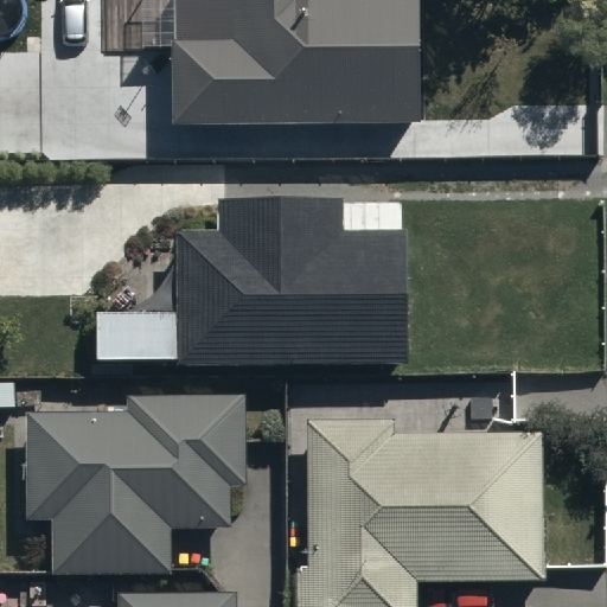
[(171,37),(171,119),(302,119),(302,132),(346,132),(346,119),(416,119),(415,0),(232,0),(234,37),(171,37)]
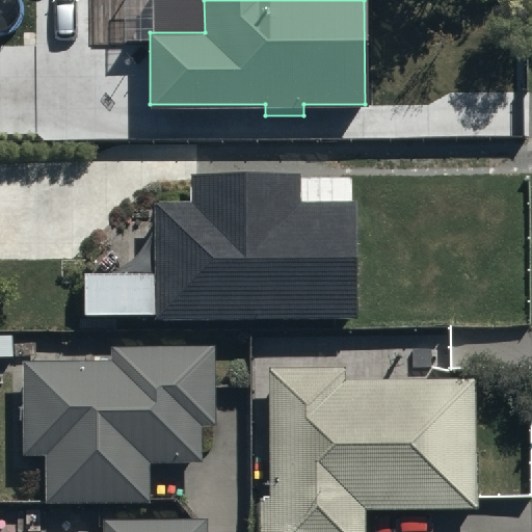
[(153,197),(154,270),(84,271),(84,311),(154,311),(154,314),(353,314),(352,200),(298,200),(298,169),(192,169),(192,197),(153,197)]
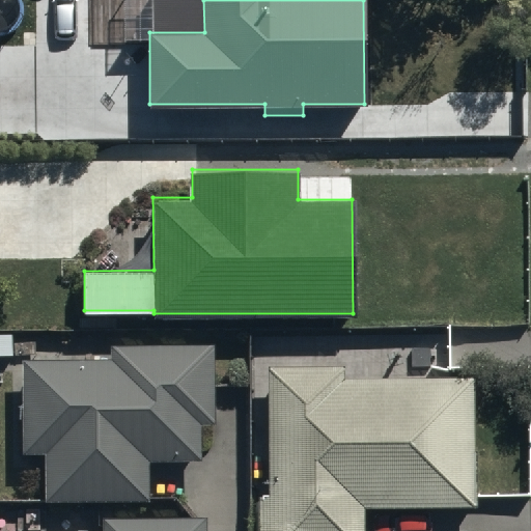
[(108,362),(23,362),(24,455),(44,455),(45,502),(149,501),(149,464),(201,464),(201,427),(215,427),(215,346),(108,347),(108,362)]
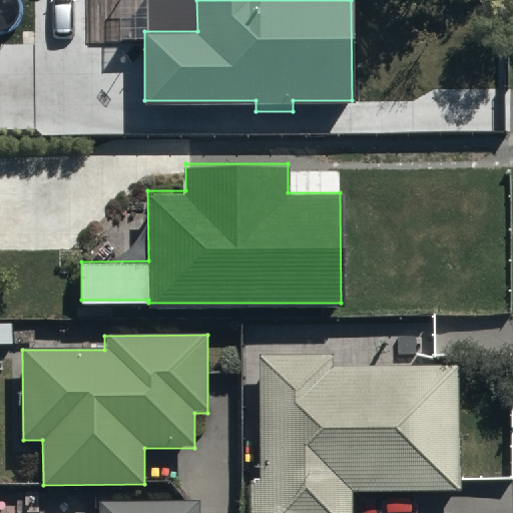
[(334,354),(258,353),(257,477),(250,477),(250,512),(351,512),(352,488),(456,488),(456,366),(334,365),(334,354)]
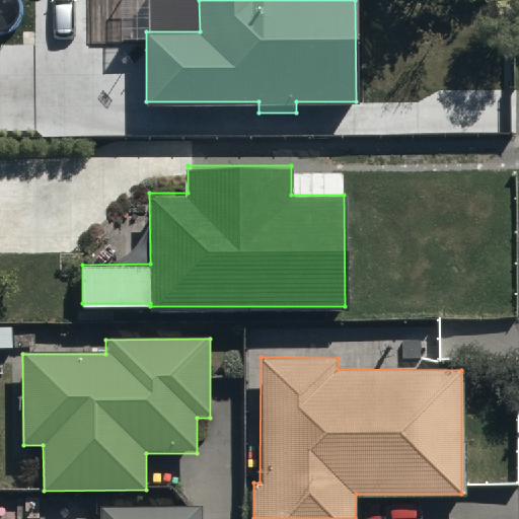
[(97,518),(203,518),(203,506),(98,507),(97,518)]
